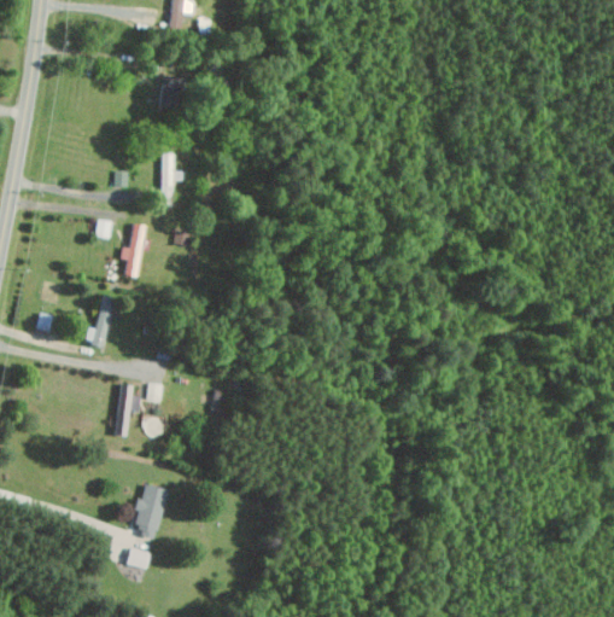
[(183,0),(171,0),(171,27),(183,27),(183,0)]
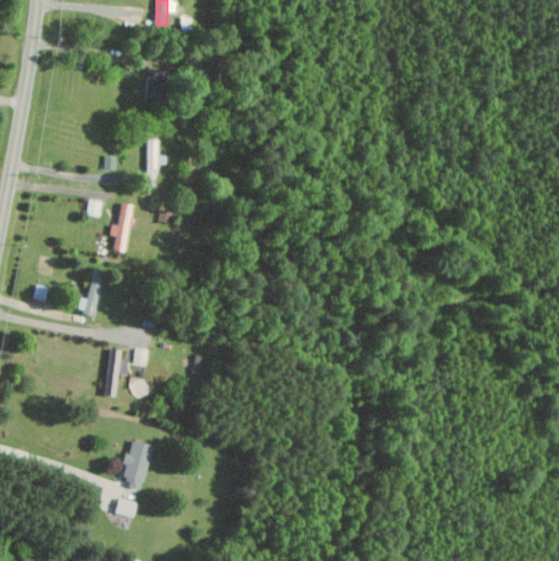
[(147,187),(157,187),(158,164),(166,164),(166,156),(159,156),(159,139),(148,139),(147,187)]
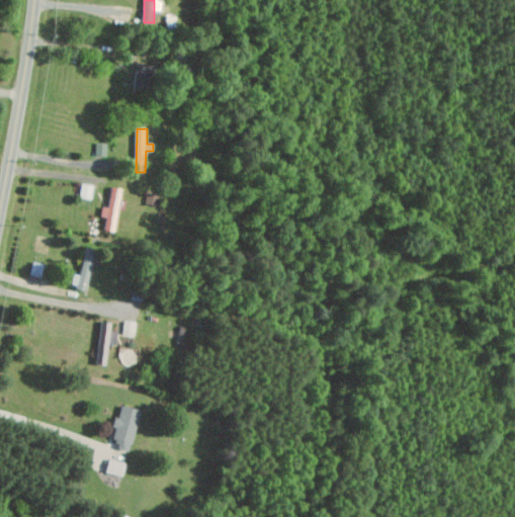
[(108,157),(108,144),(97,144),(96,156),(108,157)]
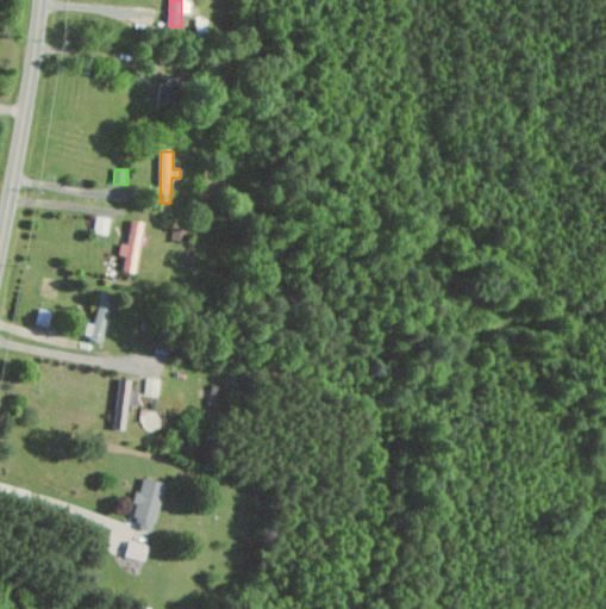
[(110,235),(111,218),(98,217),(95,234),(110,235)]
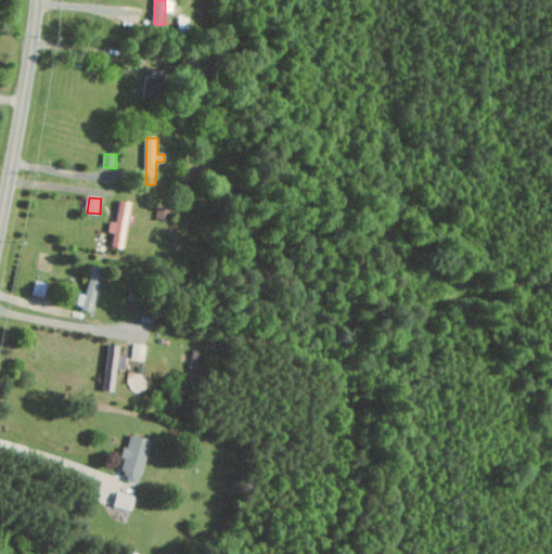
[(131,203),(119,201),(116,223),(110,222),(108,232),(114,234),(113,247),(124,248),(131,203)]
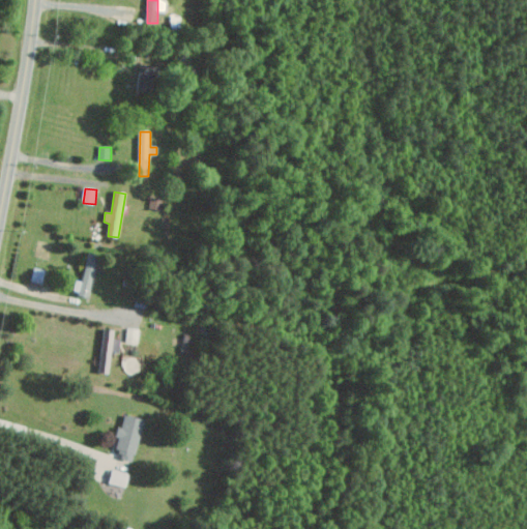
[(100,257),(89,253),(81,281),(76,280),(72,292),(88,297),(100,257)]
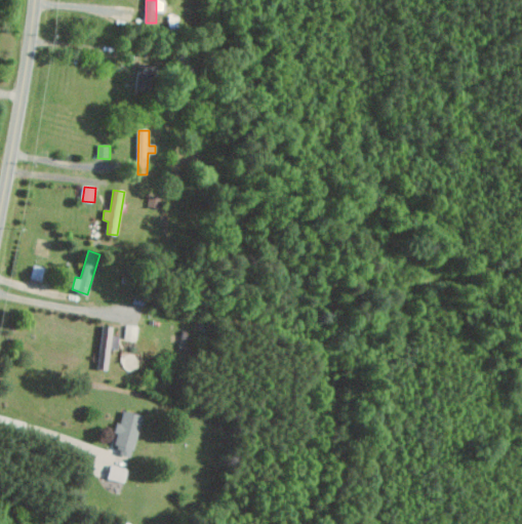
[(32,279),(44,281),(47,268),(35,265),(32,279)]
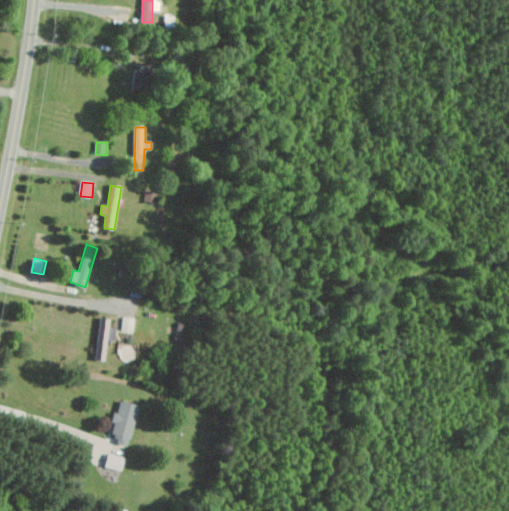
[(111,326),(112,318),(102,317),(95,359),(106,361),(109,339),(115,340),(117,327),(111,326)]
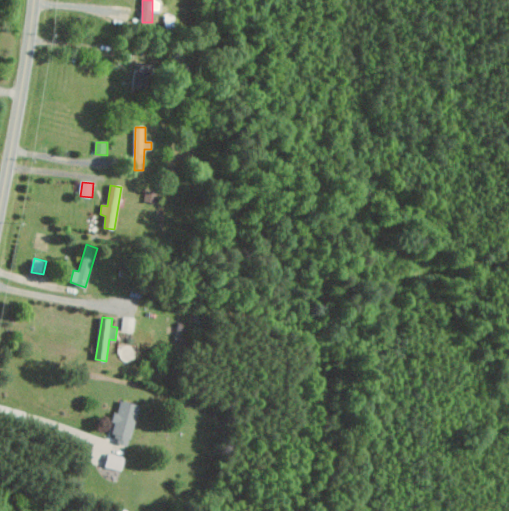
[(139,405),(121,400),(118,413),(114,412),(111,422),(114,423),(111,434),(119,436),(118,443),(129,446),(139,405)]
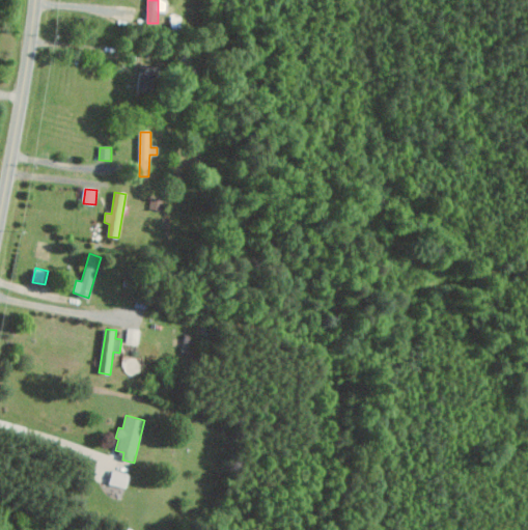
[(128,489),(131,474),(112,469),(109,483),(128,489)]
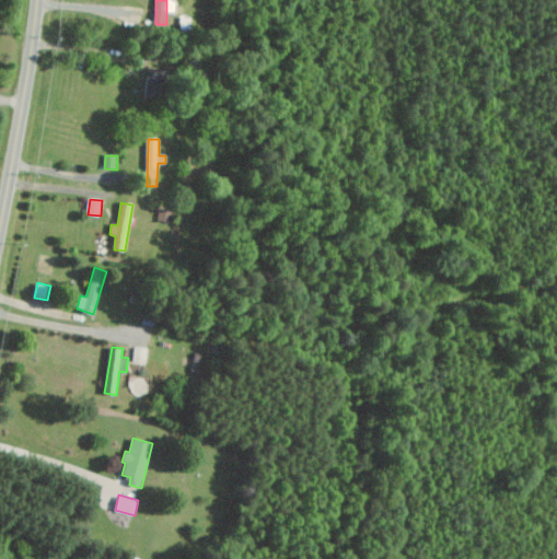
All buildings are outlined.
